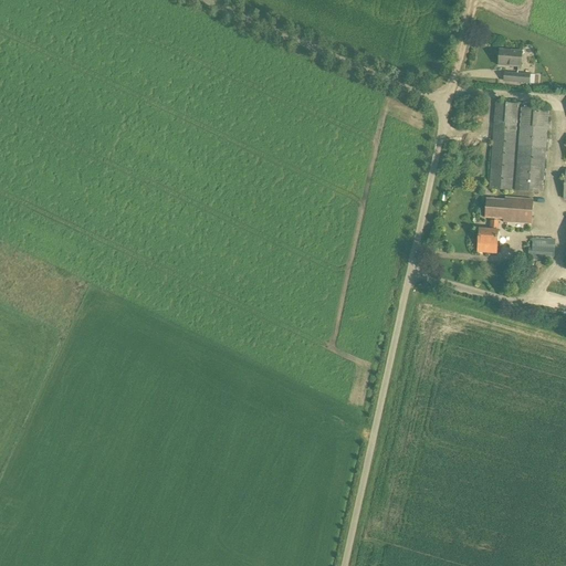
[(499,66),(521,67),(522,51),(500,50),(499,66)]
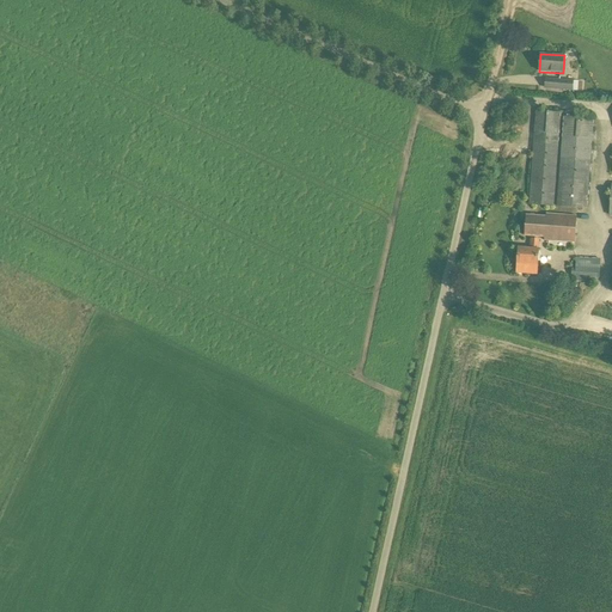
[(545,89),(573,91),(574,81),(545,79),(545,89)]
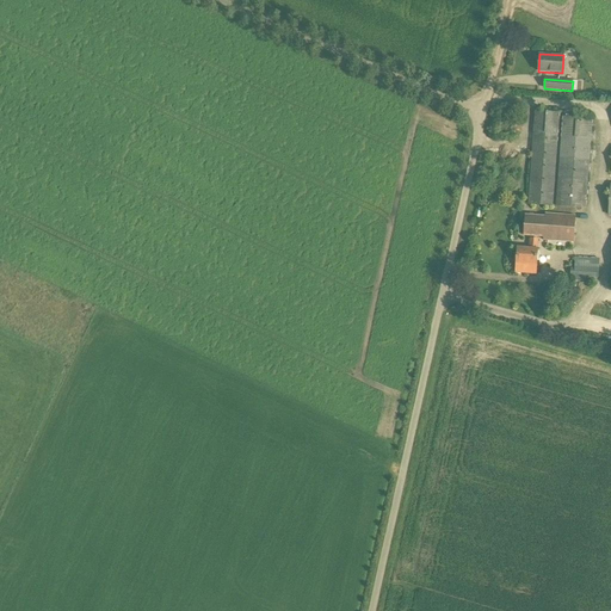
[(528,205),(553,207),(560,113),(535,111),(528,205)]
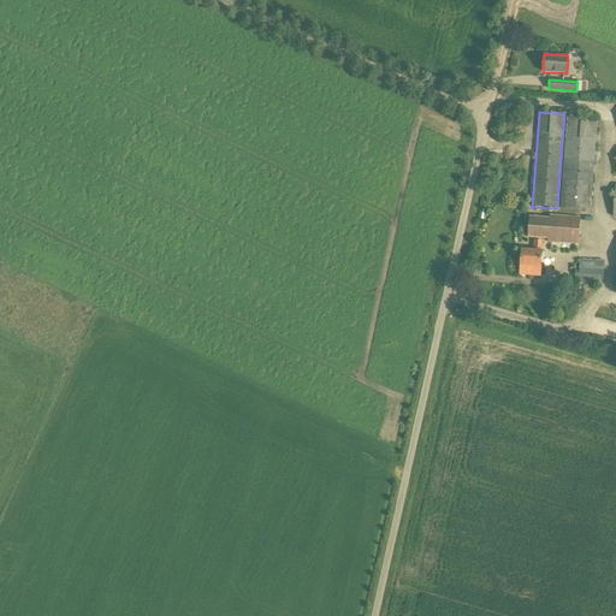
[(568,118),(561,208),(591,211),(597,119),(568,118)]
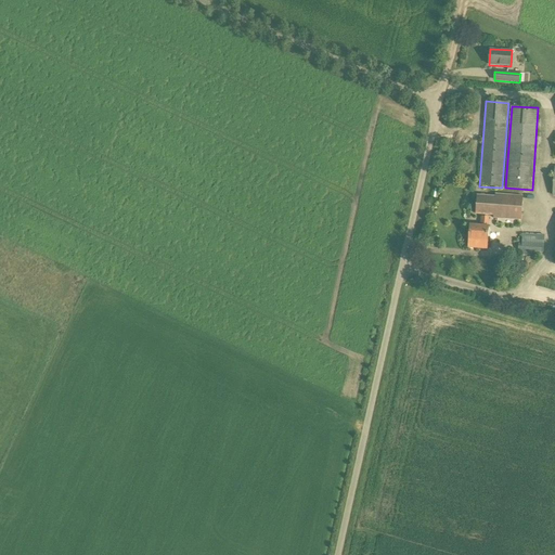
[(477,195),(476,215),(493,216),(493,219),(521,221),(523,196),(495,194),(495,196),(477,195)]
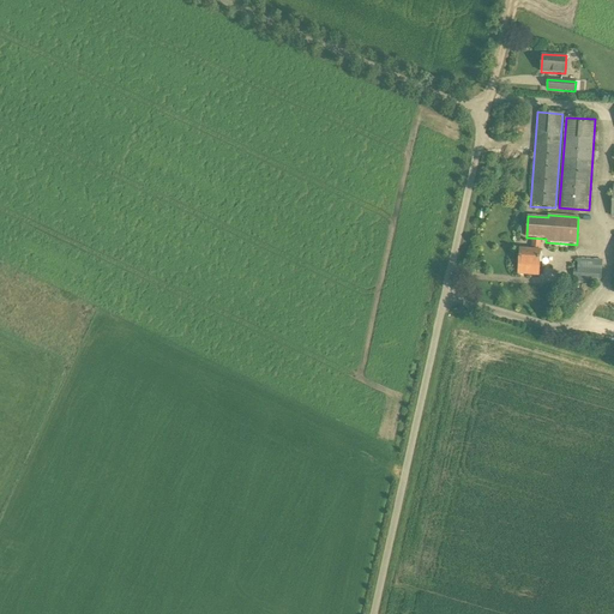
[(519,248),(518,275),(539,276),(541,240),(531,239),(531,250),(519,248)]
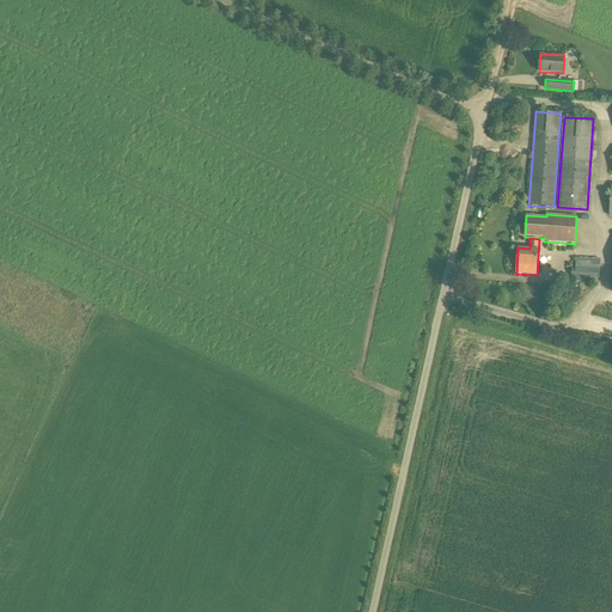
[(575,277),(574,281),(595,282),(595,279),(599,279),(599,268),(575,268),(575,269),(571,269),(571,277),(575,277)]
